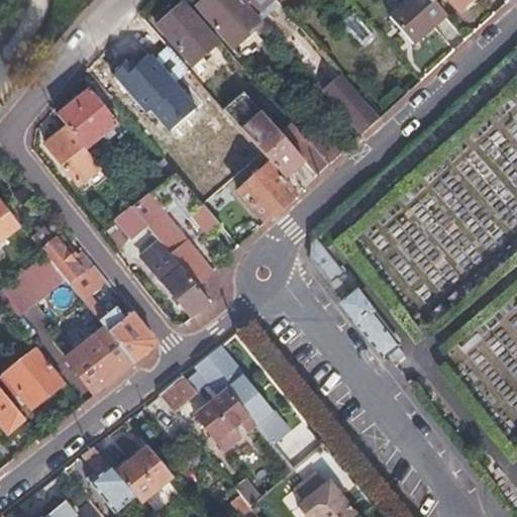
[(192,63),(220,38),(187,0),(185,0),(159,24),(192,63)]
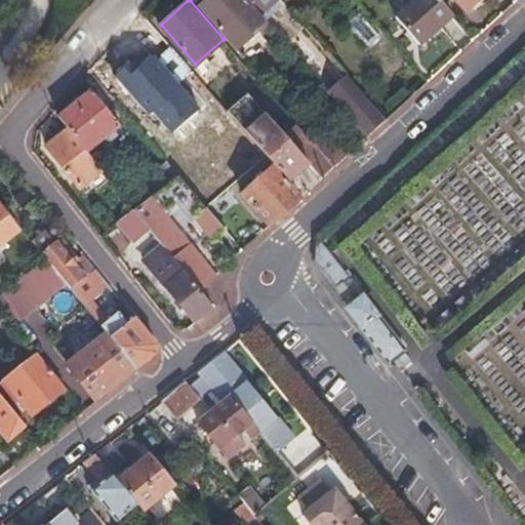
[(221,31),(253,4),(249,0),(205,0),(200,5),(221,31)]
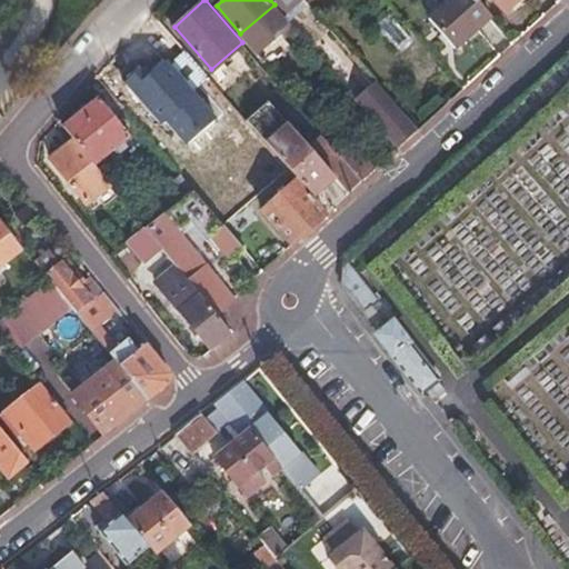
[(282,15),(299,0),(270,0),(275,5),(282,15)]
